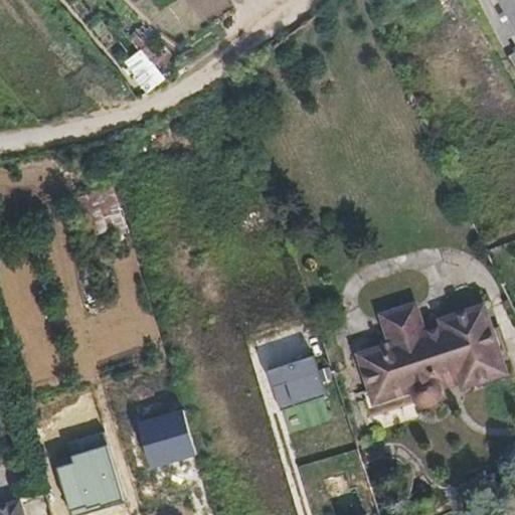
[(514,0),(498,0),(505,11),(510,19),(514,28),(514,0)]
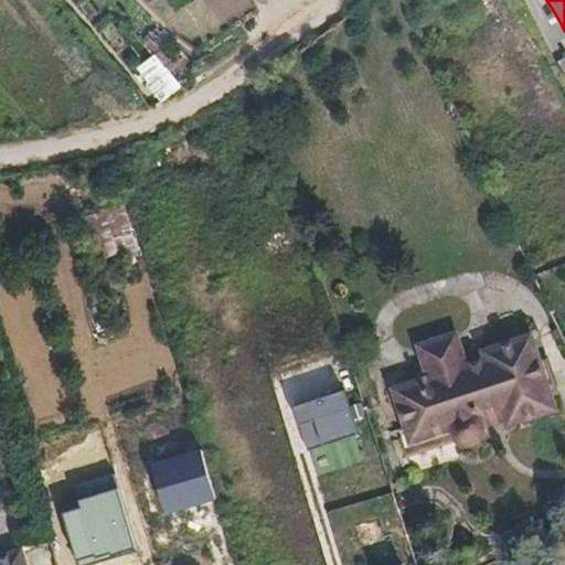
[(560,21),(554,12),(545,18),(550,27),(560,21)]
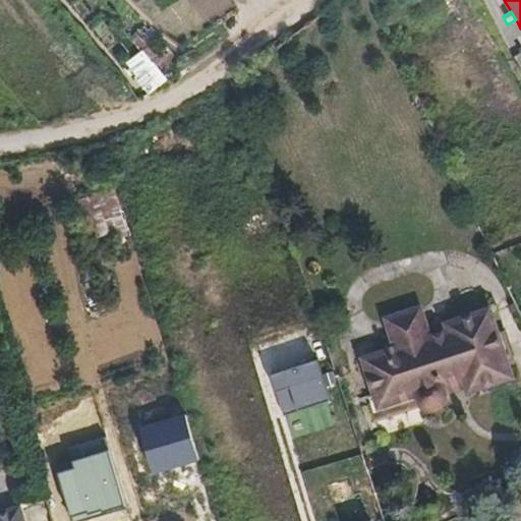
[(157,66),(180,48),(165,31),(141,48),(157,66)]
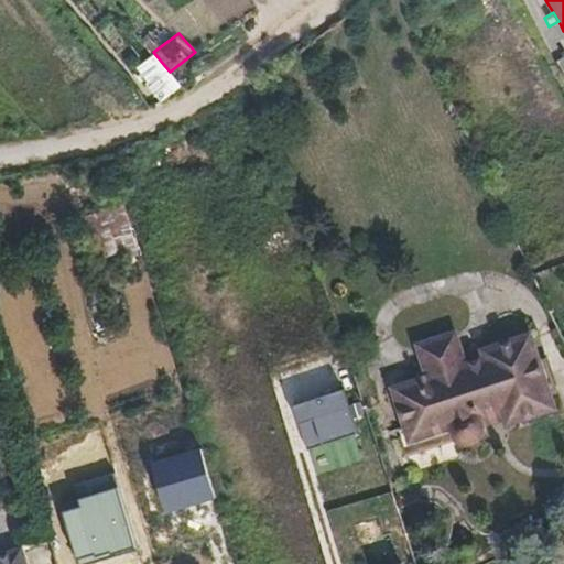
[(454,440),(462,443),(466,442),(475,440),(480,436),(486,432),(486,430),(483,423),(501,416),(502,421),(505,423),(537,412),(552,408),(537,360),(527,333),(499,342),(489,346),(479,348),(481,358),(464,362),(453,332),(415,345),(420,358),(422,367),(425,376),(409,381),(392,386),(408,432),(398,434),(403,454),(416,451),(452,440),(454,440)]
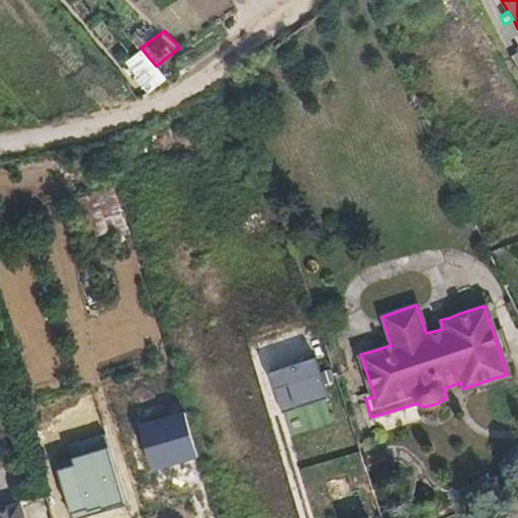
[(323,355),(273,372),(286,413),(337,396),(323,355)]
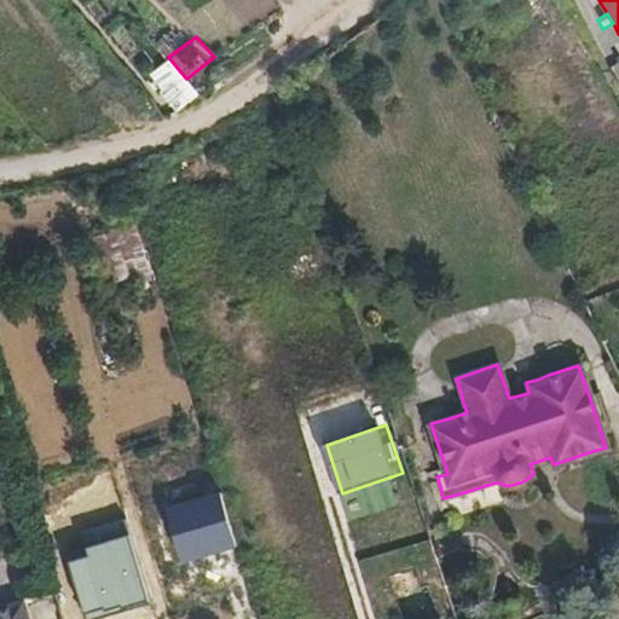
[(220,489),(162,504),(178,561),(235,547),(220,489)]
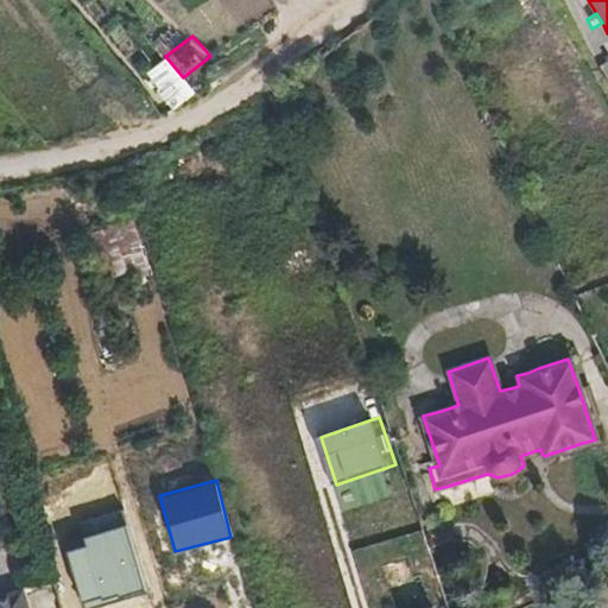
[(127,525),(64,544),(82,607),(90,607),(146,591),(127,525)]
